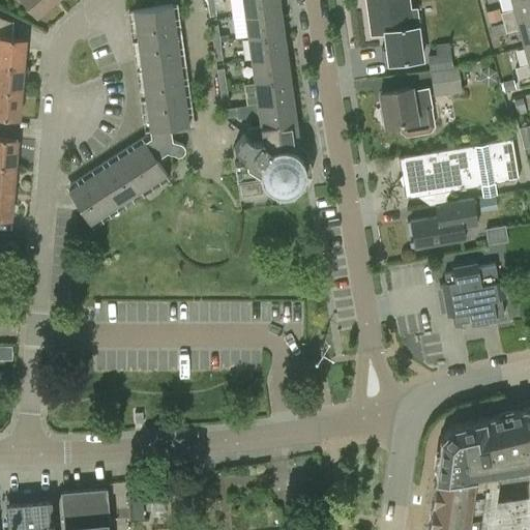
[(55,0),(22,0),(36,17),(55,0)]
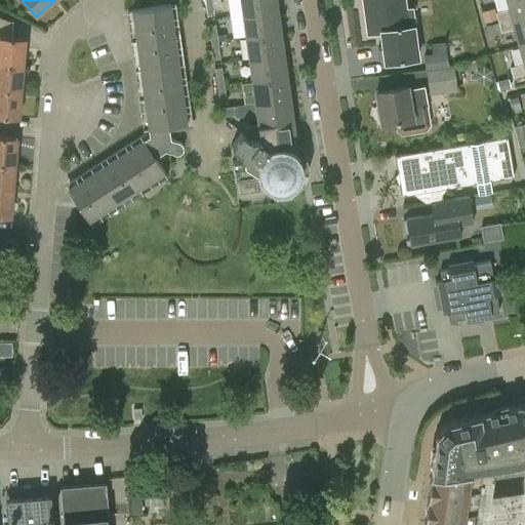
[(211,0),(204,0),(207,15),(214,14),(211,0)]
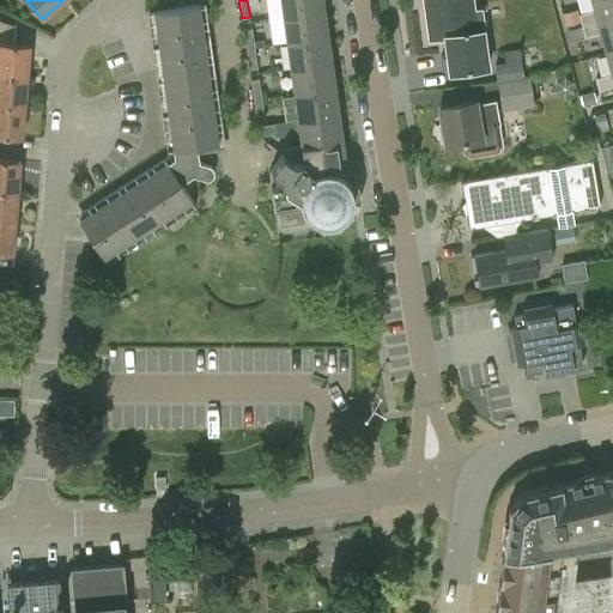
[(325,12),(322,0),(280,0),(283,18),(325,12)]
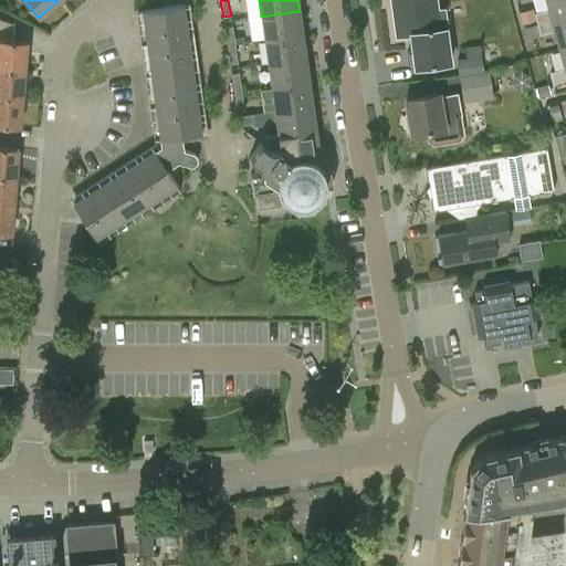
[(443,8),(437,8),(435,0),(391,0),(397,37),(411,34),(447,28),(443,8)]
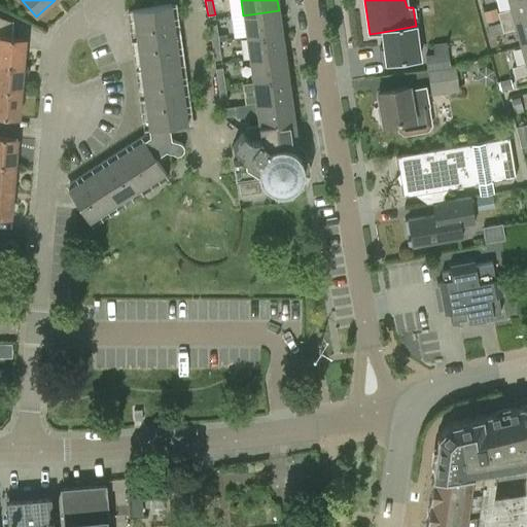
[(526,0),(507,0),(511,9),(497,13),(500,23),(526,15),(526,0)]
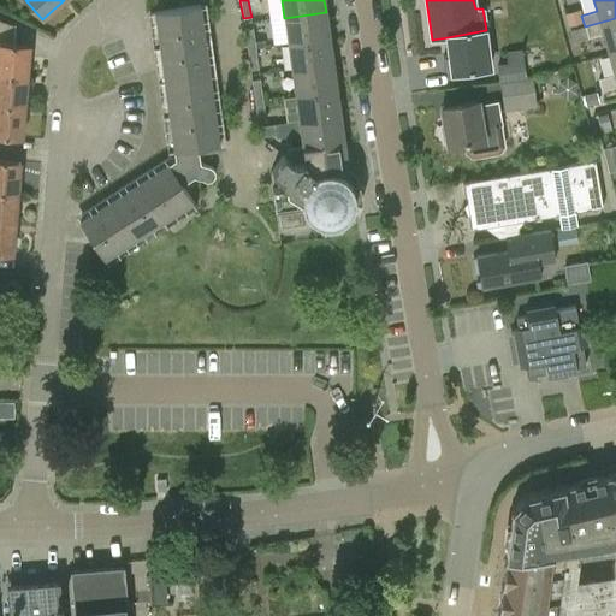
[(169,163),(111,200),(80,220),(95,246),(104,259),(163,221),(166,226),(196,207),(193,200),(182,183),(194,176),(205,181),(208,181),(212,179),(214,177),(214,173),(213,170),(211,167),(200,161),(197,147),(219,144),(200,5),(177,9),(154,11),(175,154),(175,159),(169,163)]
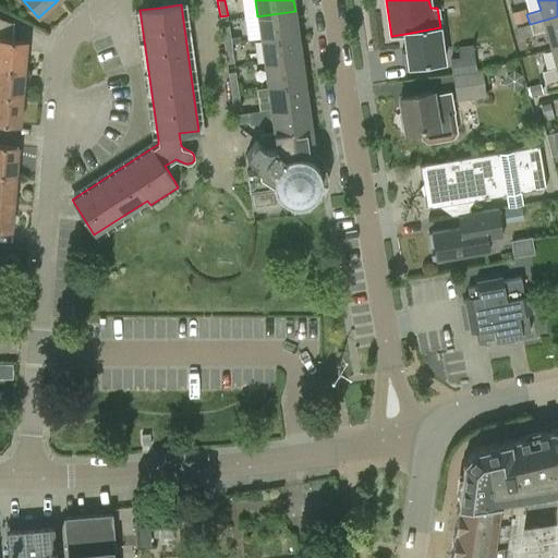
[(295,11),(257,16),(261,39),(299,34),(295,11)]
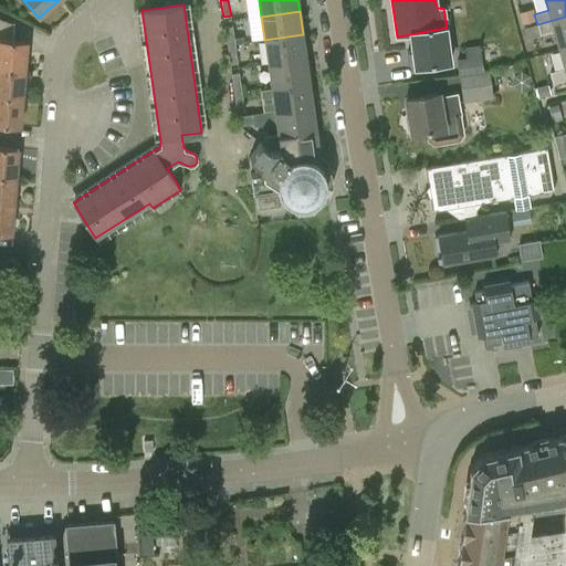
[(565,17),(537,24),(540,35),(554,32),(559,51),(565,48),(565,17)]
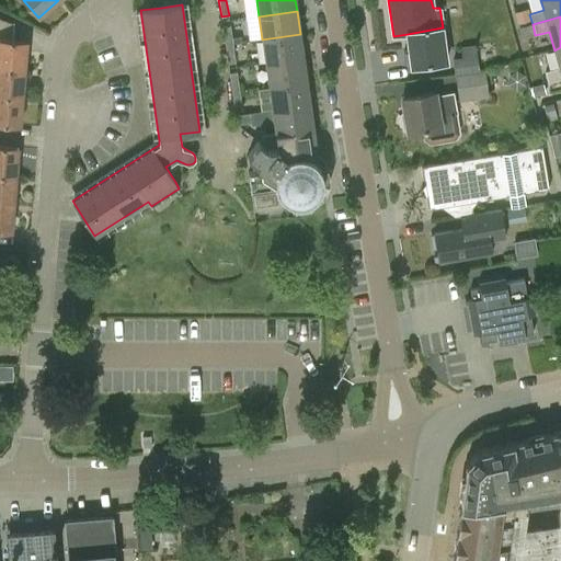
[(225,45),(232,44),(230,25),(222,26),(225,45)]
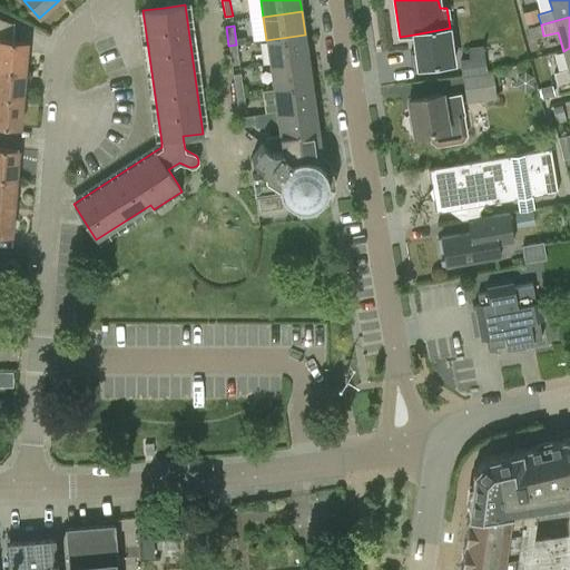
[(414,35),(416,56),(411,57),(412,64),(418,64),(419,68),(454,64),(450,28),(414,35)]
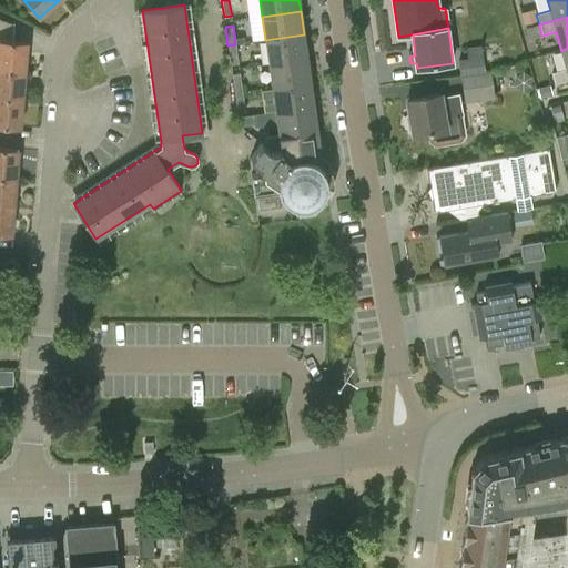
[(304,34),(265,40),(269,64),(307,59),(304,34)]
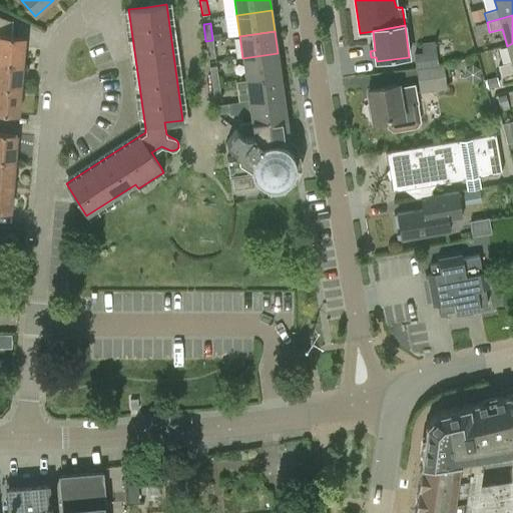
[(0,62),(22,64),(24,37),(10,36),(0,35),(0,62)]
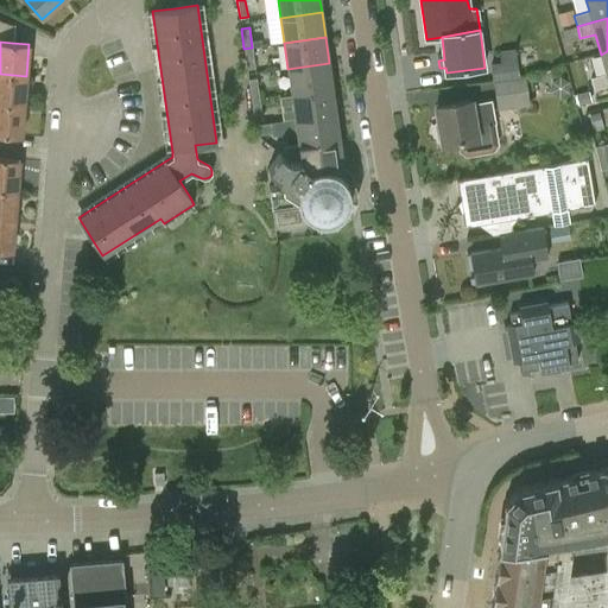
[(255,68),(252,48),(244,49),(247,69),(255,68)]
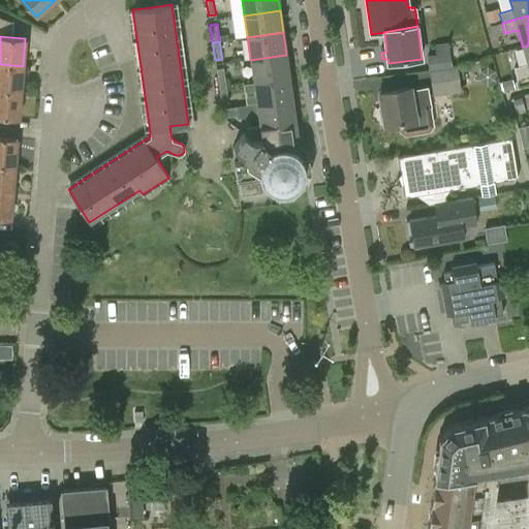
[(433,44),(435,54),(427,55),(429,69),(452,66),(448,42),(433,44)]
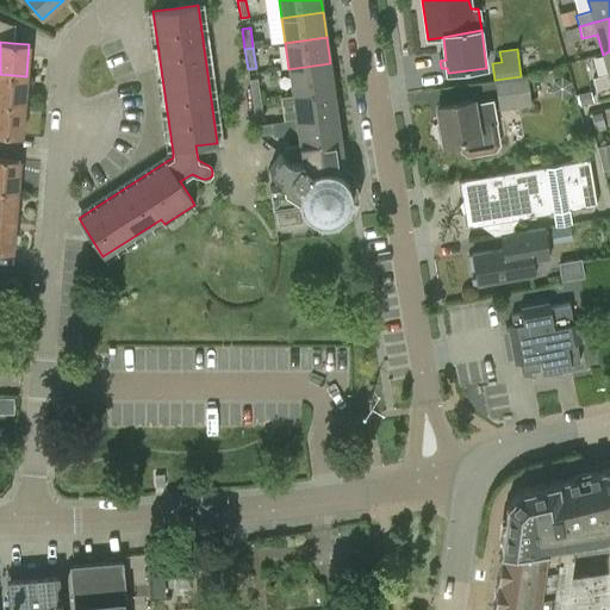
[(609,51),(603,55),(608,74),(592,79),(596,91),(609,86),(609,51)]
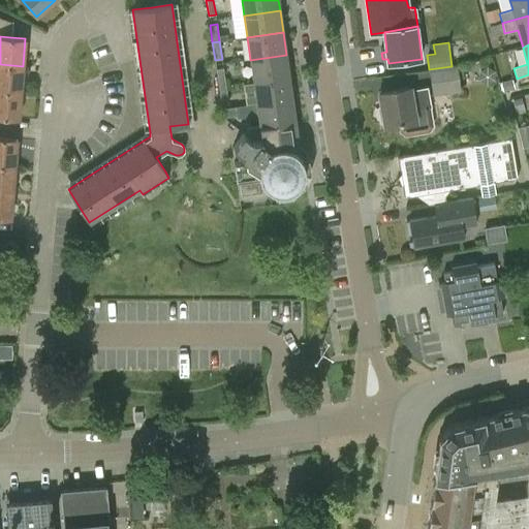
[(286,55),(250,60),(253,82),(289,76),(286,55)]
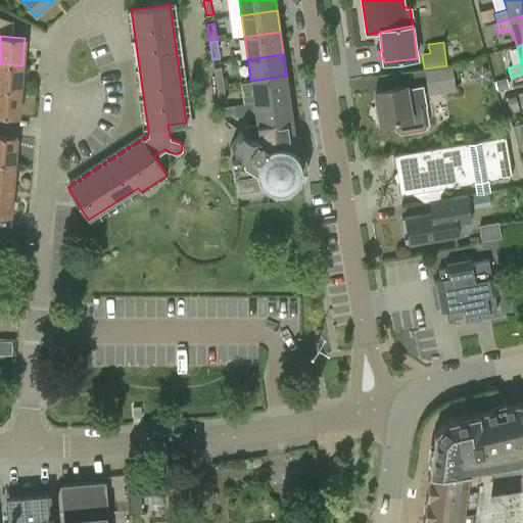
[(22,65),(0,63),(0,89),(20,91),(22,65)]
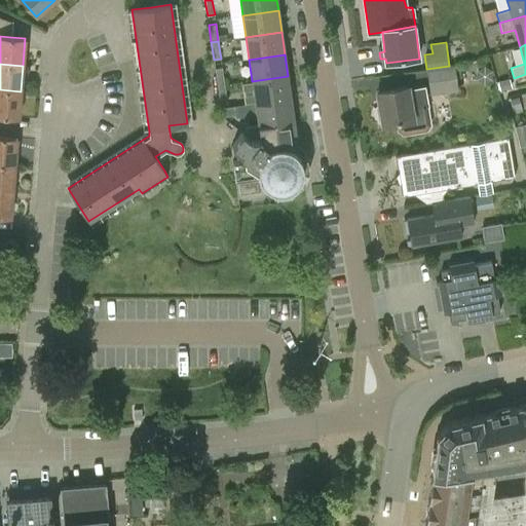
[(453,66),(449,66),(426,69),(429,95),(457,90),(453,66)]
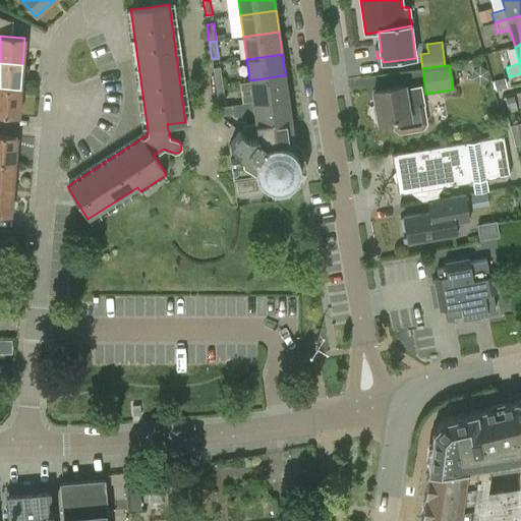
[(215,85),(222,84),(220,67),(213,68),(215,85)]
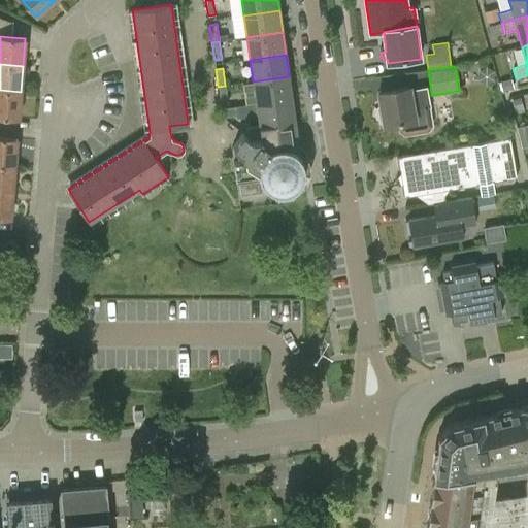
[(289,76),(253,81),(256,104),(292,99),(289,76)]
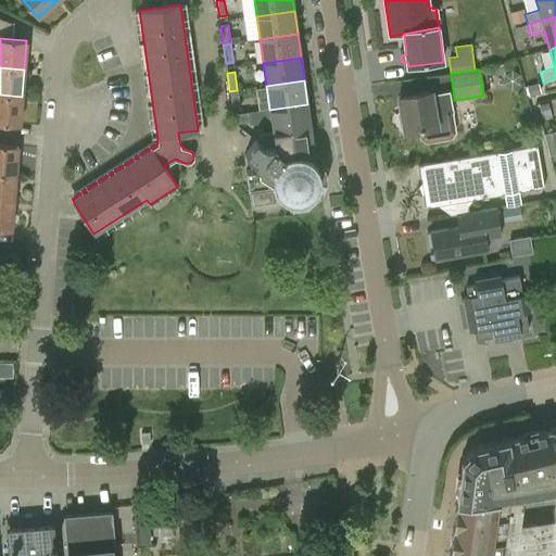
[(240,109),(237,90),(229,91),(232,110),(240,109)]
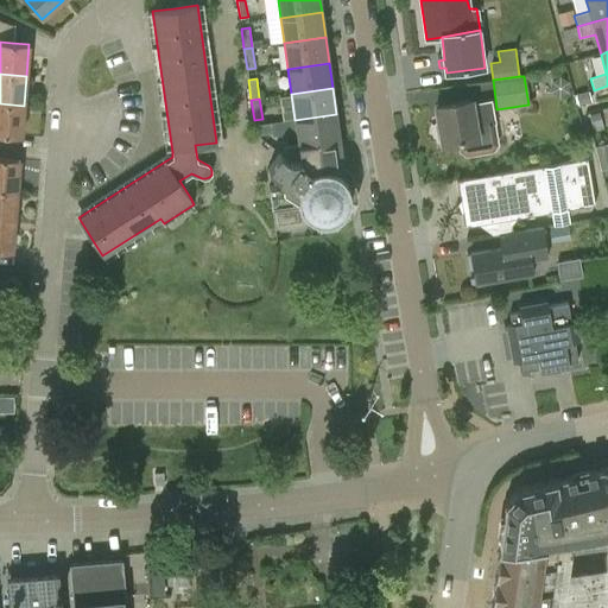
[(492,100),(470,103),(470,100),(438,106),(441,116),(436,118),(437,124),(435,125),(437,139),(441,139),(442,146),(455,143),(466,156),(493,151),(499,144),(492,100)]
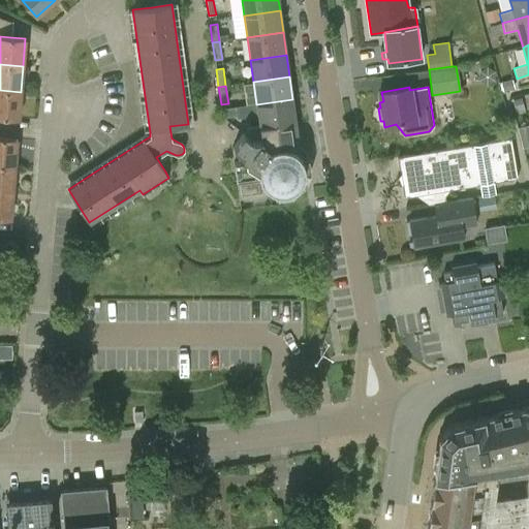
[(21,92),(0,90),(0,116),(19,118),(21,92)]
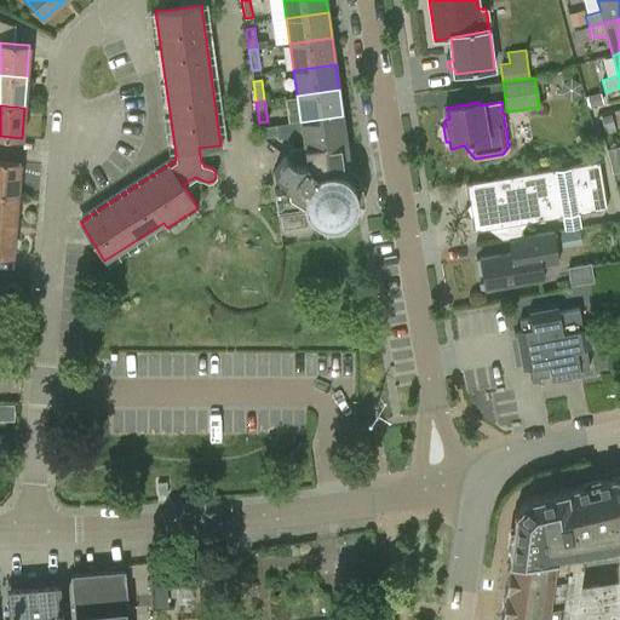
[(346,142),(343,116),(300,122),(304,148),(310,148),(346,142)]
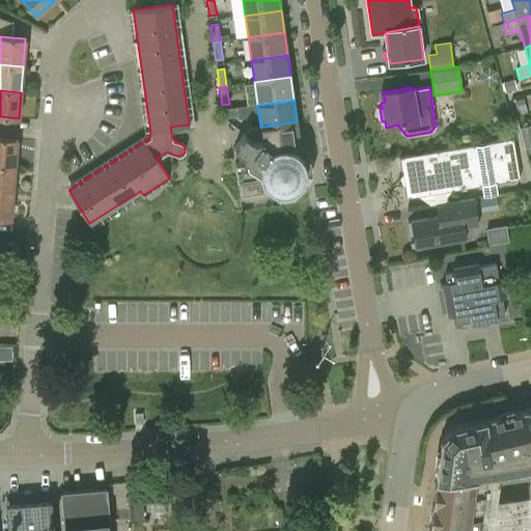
[(236,107),(222,109),(224,118),(238,116),(236,107)]
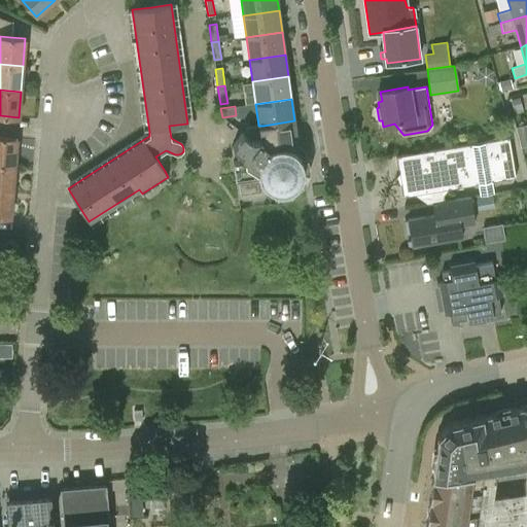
[(241,135),(231,148),(233,160),(238,196),(262,191),(267,186),(274,190),(281,191),(289,189),(295,185),(301,179),(303,172),(303,164),(300,156),(294,150),(297,145),(294,120),(264,126),(258,126),(247,127),(245,131),(243,133),(243,132),(241,135)]
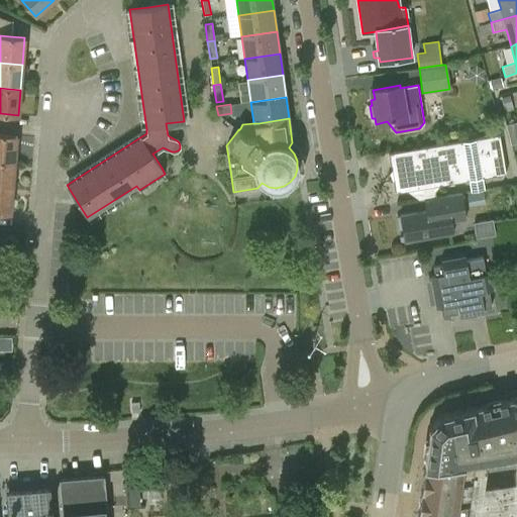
[(0,134),(0,160),(15,162),(17,136),(0,134)]
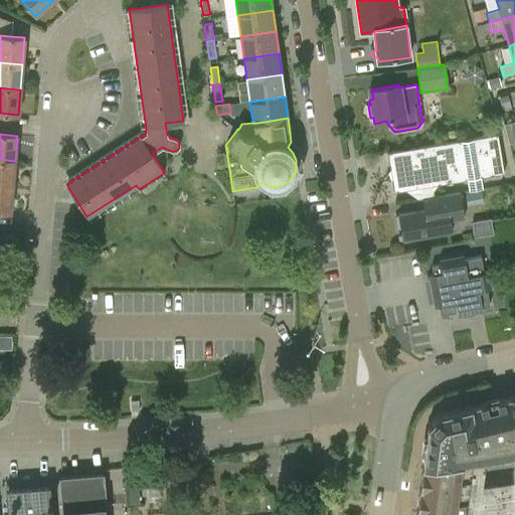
[(492,135),(385,153),(388,168),(383,175),(390,180),(392,191),(415,186),(418,198),(420,197),(433,195),(433,189),(438,183),(499,173),(492,135)]
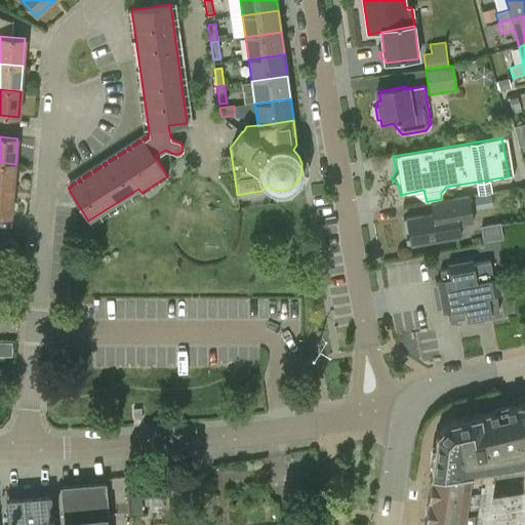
[(0,162),(0,189),(13,190),(15,164),(0,162)]
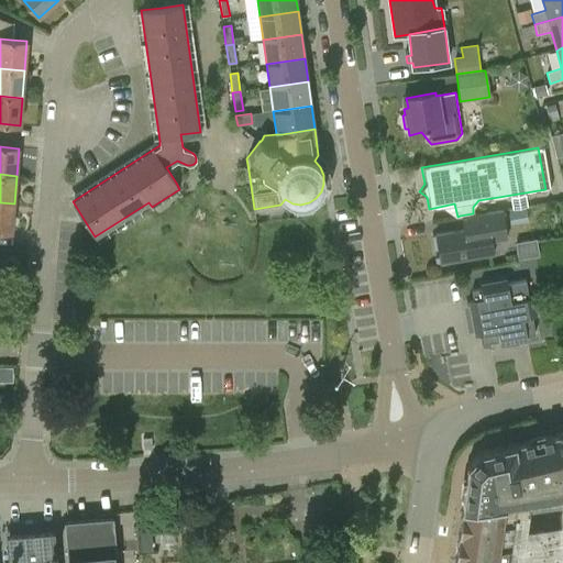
[(0,202),(0,230),(12,232),(14,203),(0,202)]
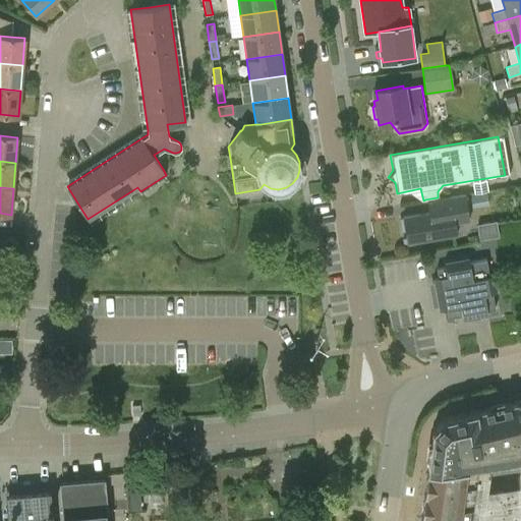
[(438,197),(425,199),(427,211),(401,216),(405,242),(456,233),(454,223),(468,220),(464,197),(464,193),(438,197)]
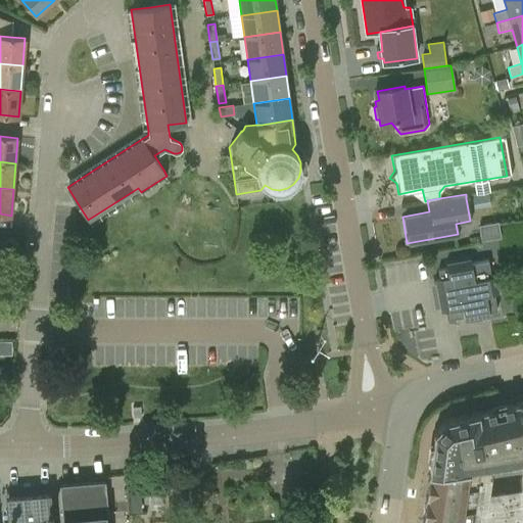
[(498,222),(479,225),(481,240),(502,237),(498,222)]
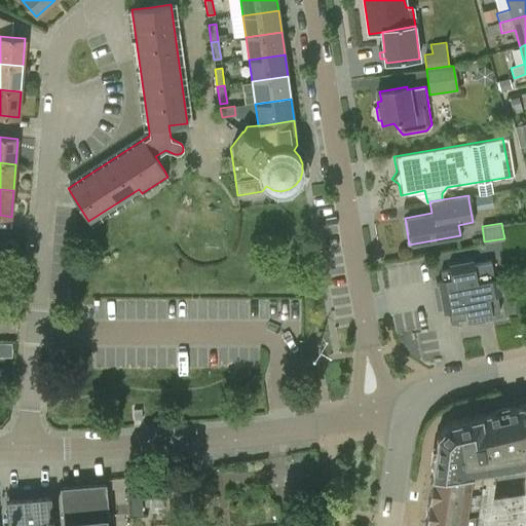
[(441,277),(436,278),(442,311),(446,310),(448,320),(457,317),(482,313),(482,318),(491,316),(490,312),(498,310),(495,294),(501,293),(498,276),(492,277),(490,260),(473,263),(472,258),(447,263),(448,268),(440,269),(441,277)]
